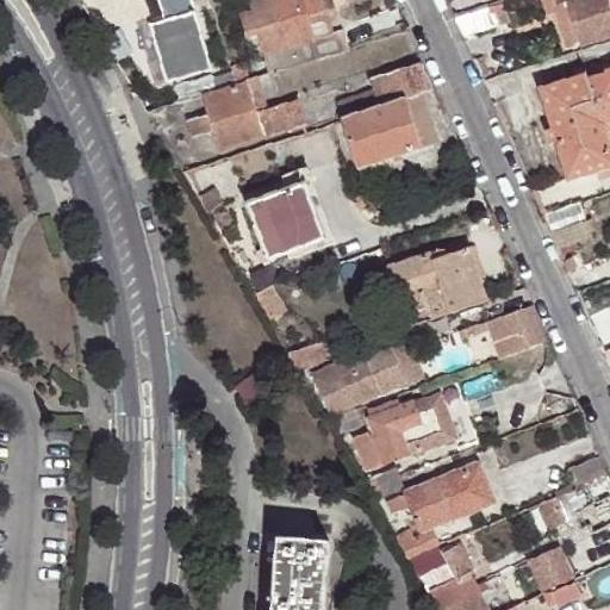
[(229,0),(212,5),(216,16),(246,6),(244,0),(229,0)]
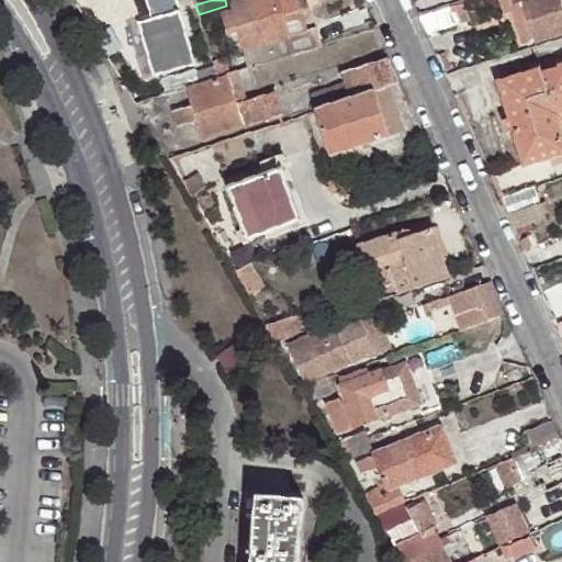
[(247,52),(253,68),(330,43),(326,29),(308,34),(304,18),(301,6),(299,0),(249,0),(235,4),(237,15),(227,18),(232,36),(243,33),(247,52)]
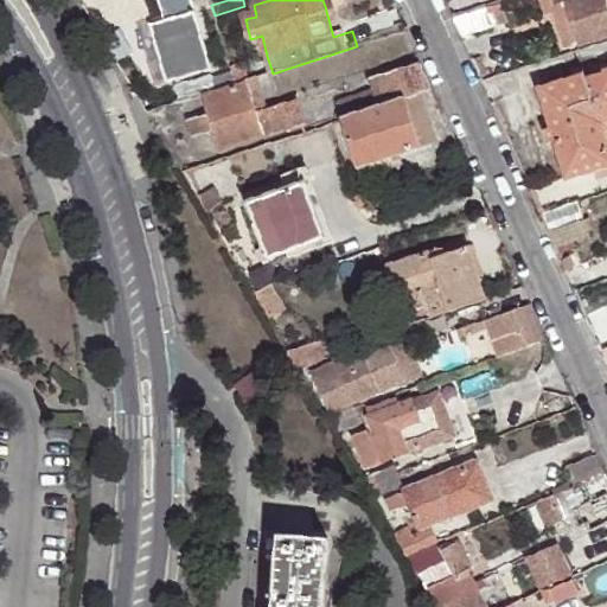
[(553,11),(549,0),(538,0),(543,14),(553,11)]
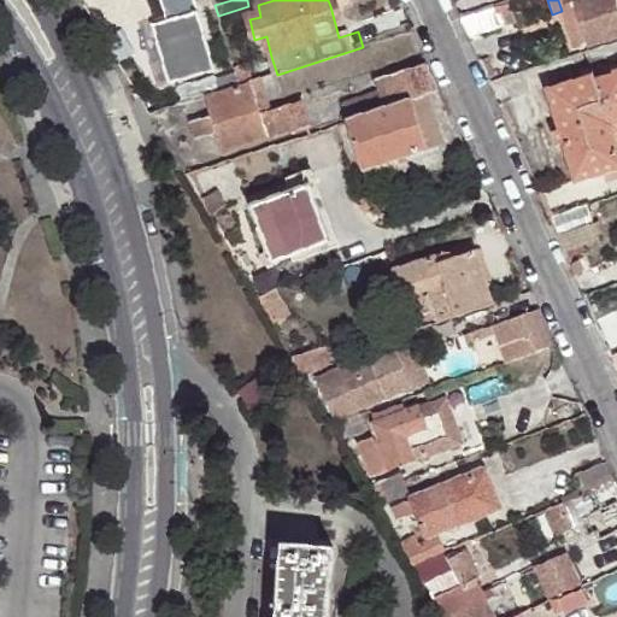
[(616,33),(616,12),(613,0),(558,0),(562,11),(571,48),(616,33)]
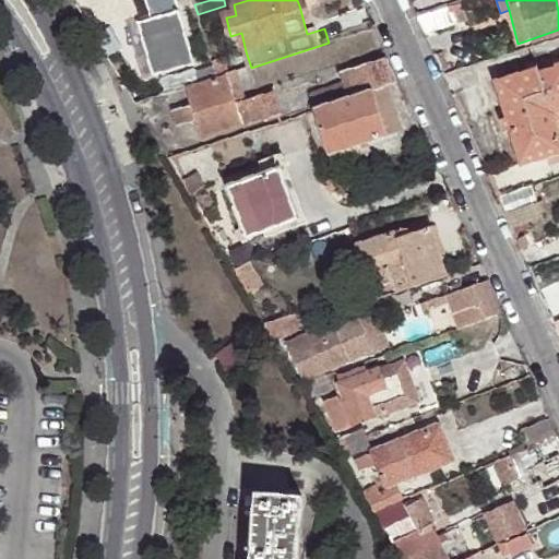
[(306,4),(299,6),(302,18),(309,16),(306,4)]
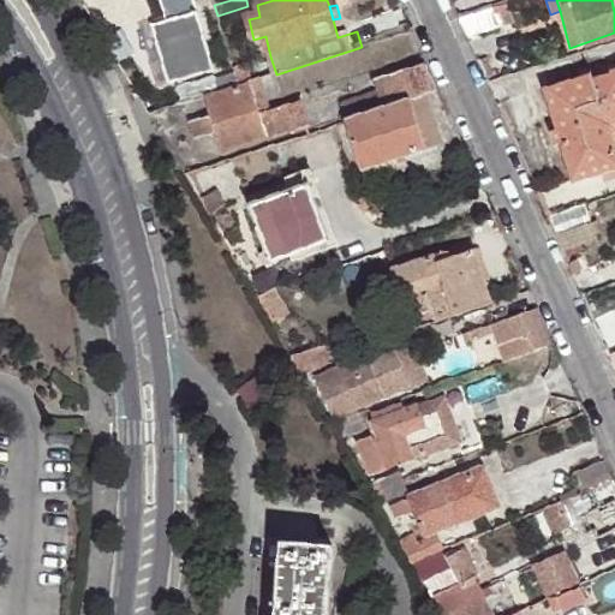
[(199,6),(153,18),(167,76),(214,65),(199,6)]
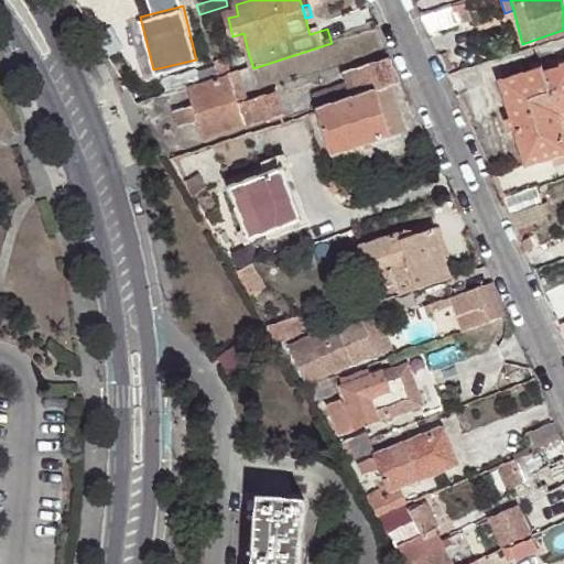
[(451,7),(421,17),(429,34),(456,24),(451,7)]
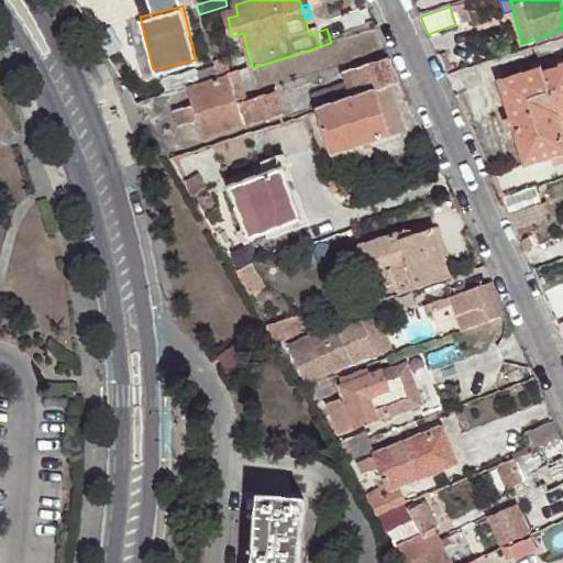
[(351,98),(401,83),(390,58),(344,73),(351,98)]
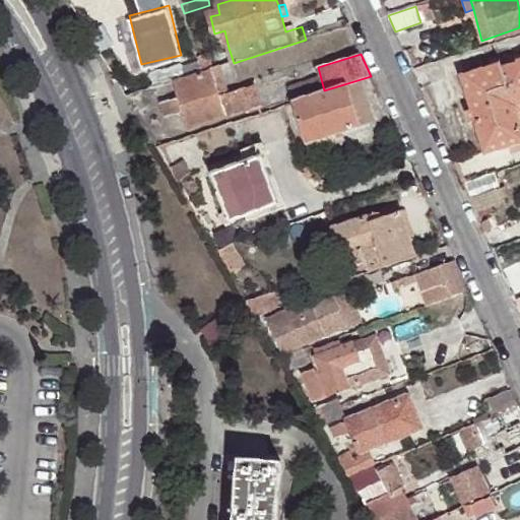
[(197,58),(200,73),(212,70),(209,56),(197,58)]
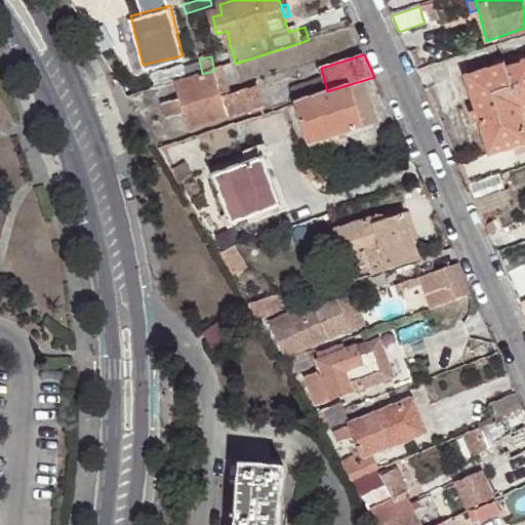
[(522,65),(506,69),(524,124),(524,58),(521,61),(522,65)]
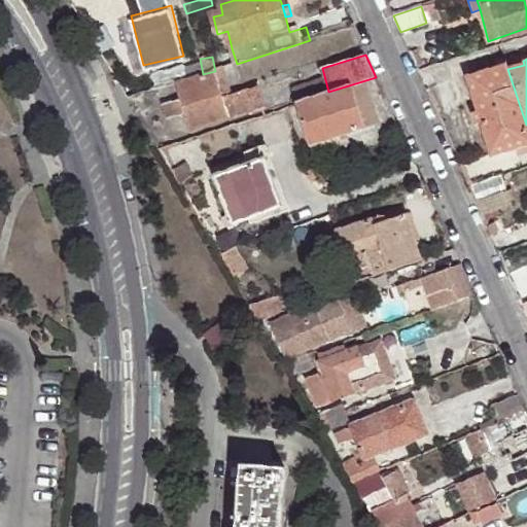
[(526,141),(526,125),(507,69),(506,64),(464,77),(473,105),(468,107),(475,127),(481,126),(490,153),(514,146),(526,141)]
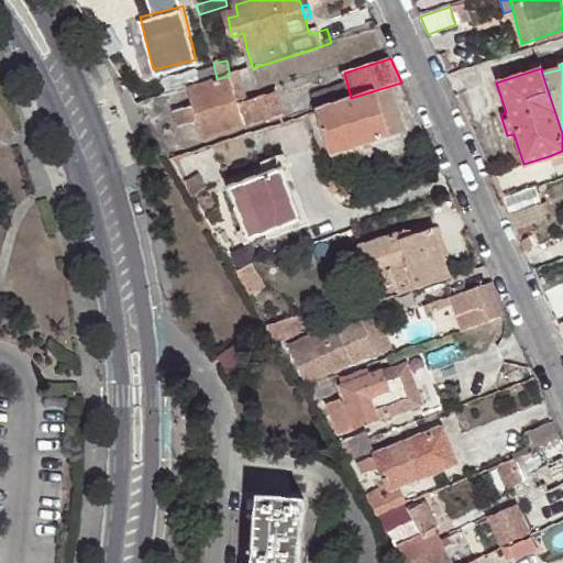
[(217,79),(188,88),(195,107),(200,122),(205,138),(244,125),(238,103),(230,76),(217,79)]
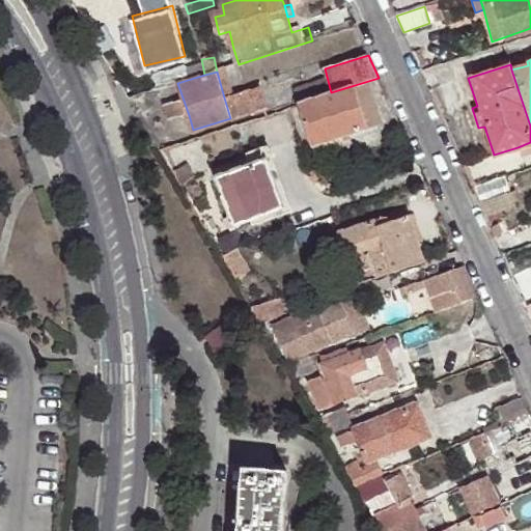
[(297,92),(300,106),(332,94),(331,92),(329,84),(304,92),(303,90),(297,92)]
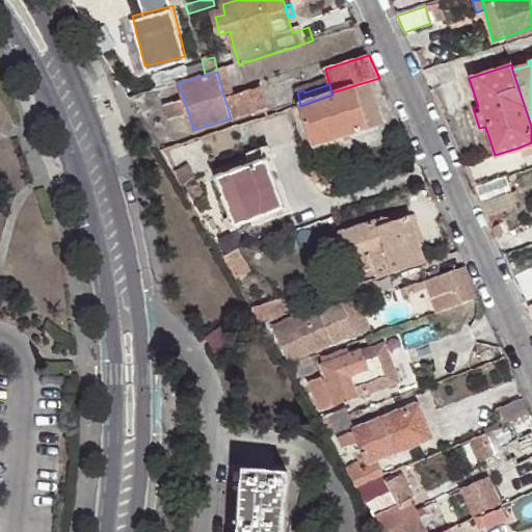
[(384,125),(371,84),(357,88),(369,129),(384,125)]
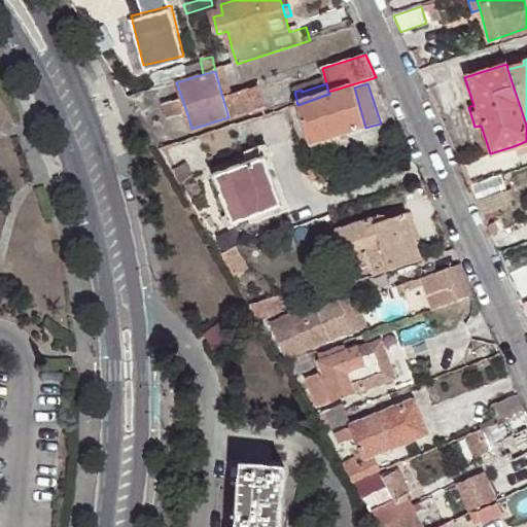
[(260,86),(246,91),(250,110),(265,106),(260,86)]
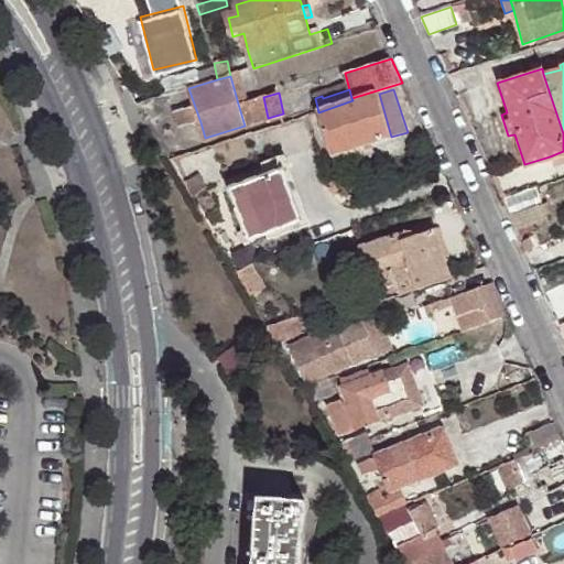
[(353,100),(318,112),(332,160),(372,148),(392,140),(391,137),(379,94),(353,100)]
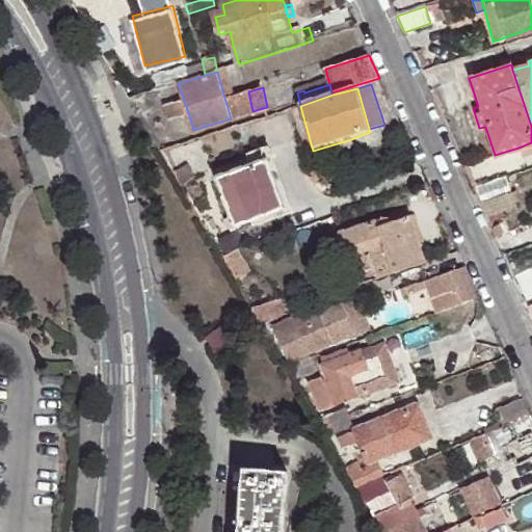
[(248,91),(224,98),(231,118),(253,111),(248,91)]
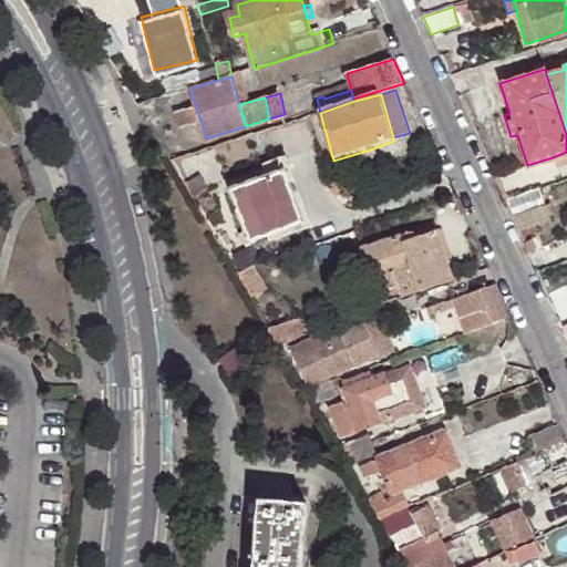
[(202,123),(196,107),(174,114),(179,130),(202,123)]
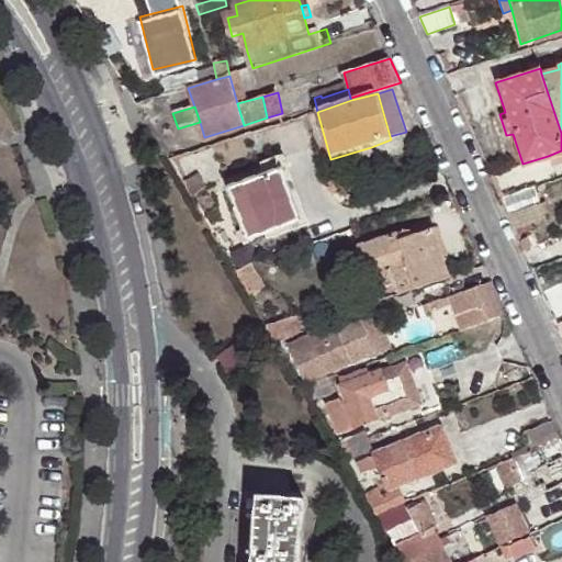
[(161,146),(168,158),(189,153),(182,135),(161,146)]
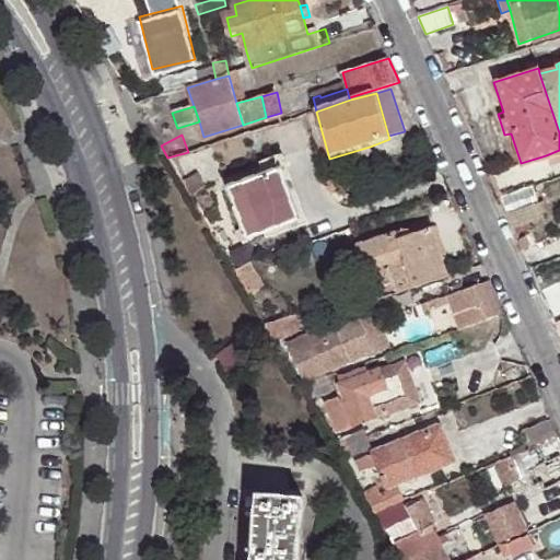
[(370,147),(329,159),(334,170),(374,156),(371,152),(370,147)]
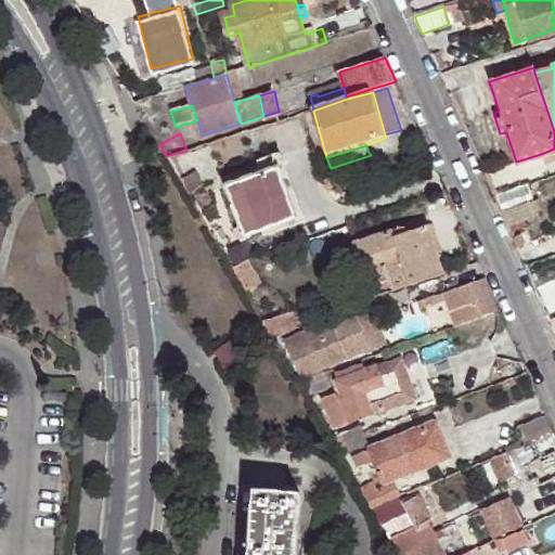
[(554,149),(541,154),(544,165),(554,160),(554,149)]
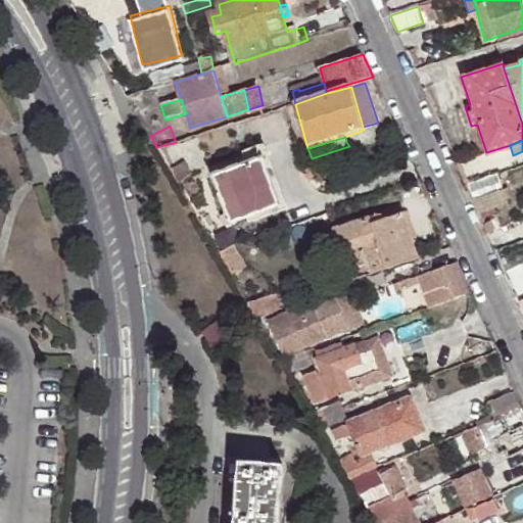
[(216,175),(230,224),(280,208),(263,159),(216,175)]
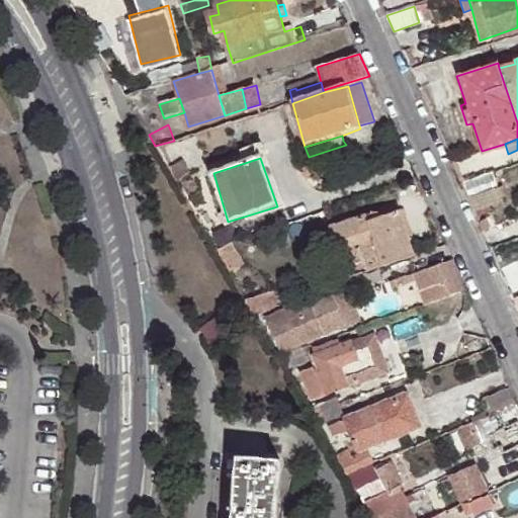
[(168,167),(176,181),(189,173),(181,159),(168,167)]
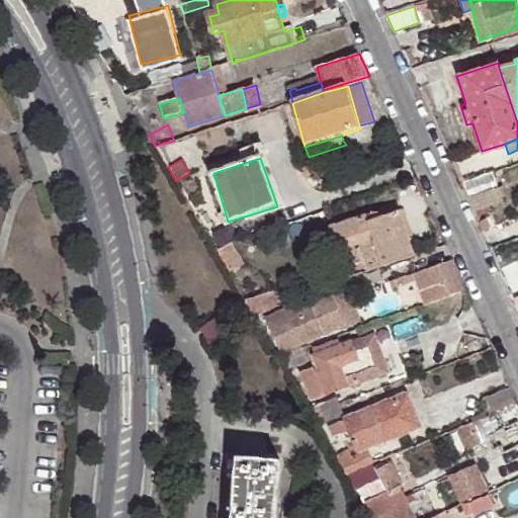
[(345,277),(415,254),(398,208),(366,219),(365,213),(329,227),(345,277)]
